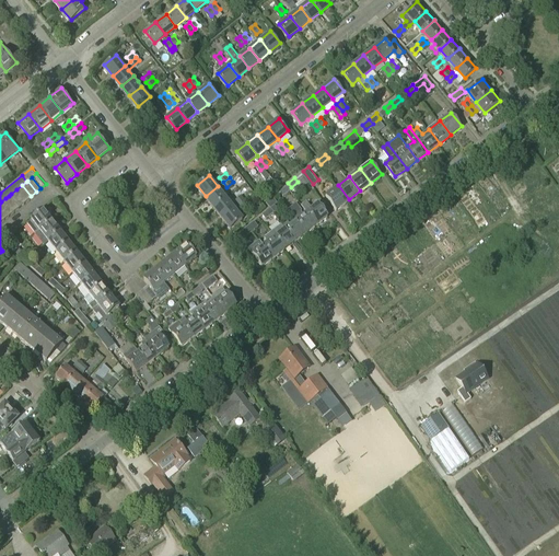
[(283,193),(291,187),(288,183),(280,189),(283,193)]
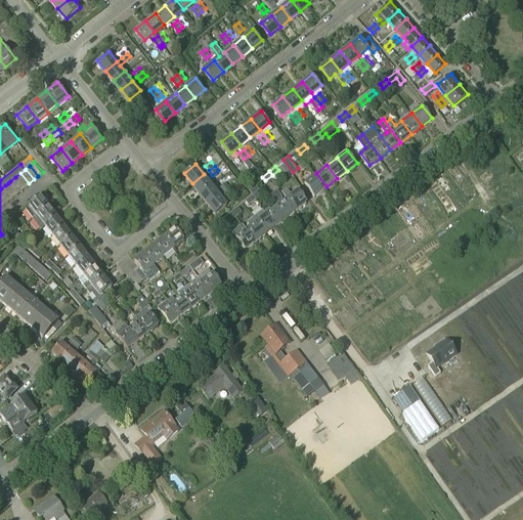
[(24,187),(29,183),(20,173),(15,177),(24,187)]
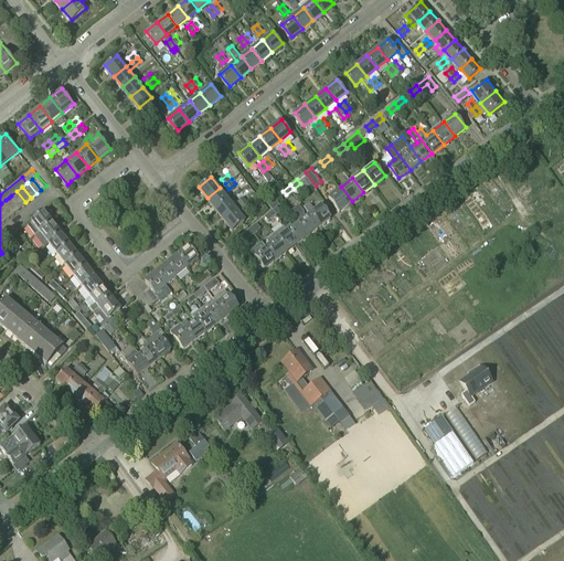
[(340,210),(352,201),(341,187),(329,196),(340,210)]
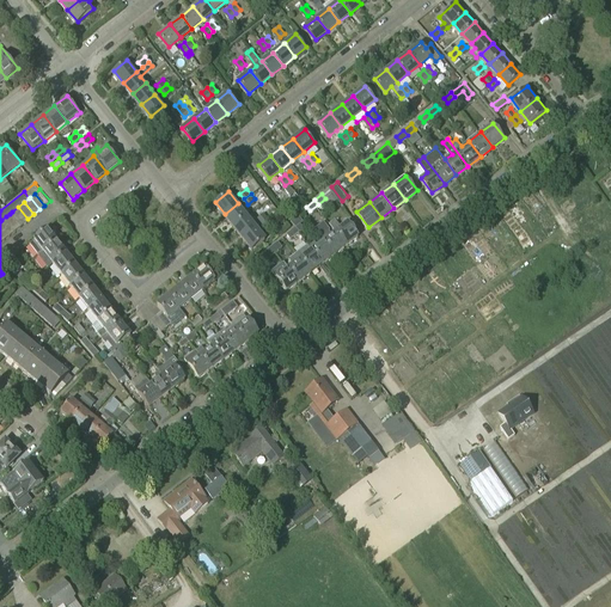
[(234,225),(248,214),(238,203),(225,214),(234,225)]
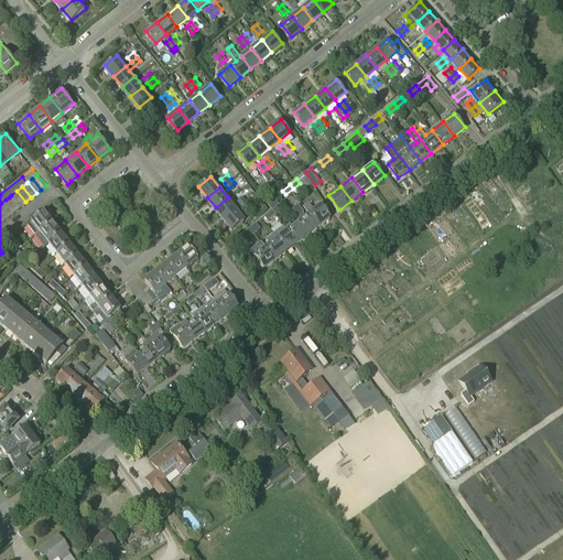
[(20,206),(25,202),(17,191),(11,195),(20,206)]
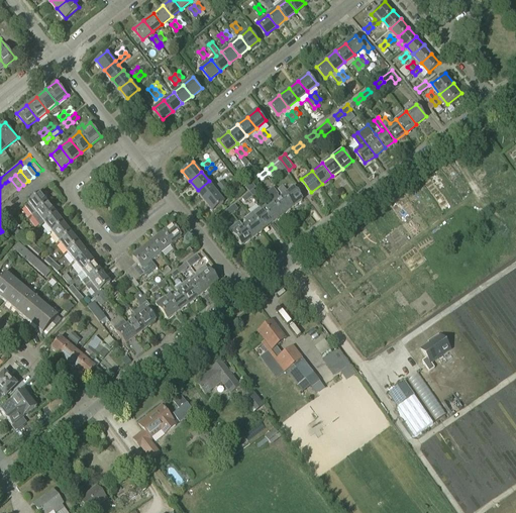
[(221,187),(227,182),(223,178),(217,183),(221,187)]
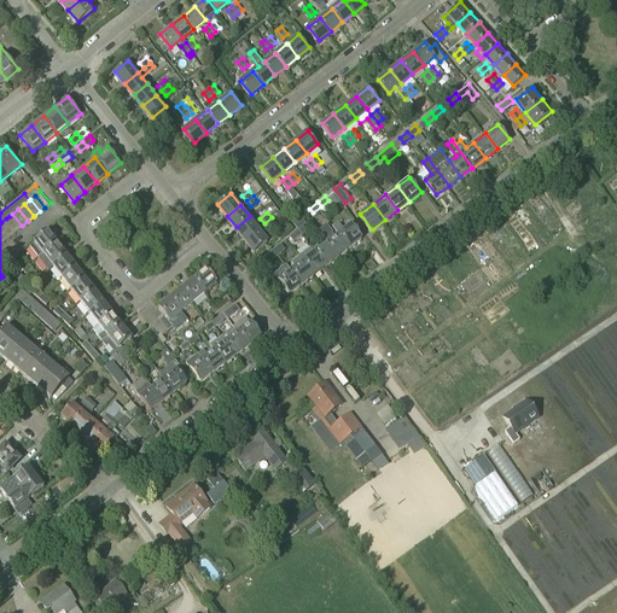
[(17,231),(22,226),(12,214),(10,216),(6,219),(17,231)]
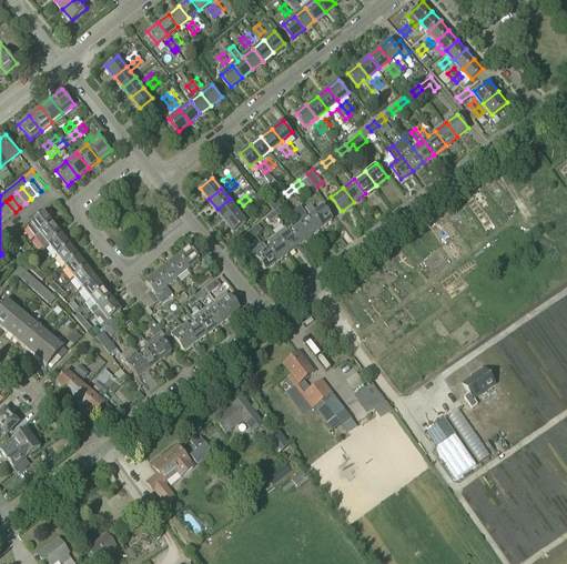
[(275,208),(282,203),(277,198),(271,202),(275,208)]
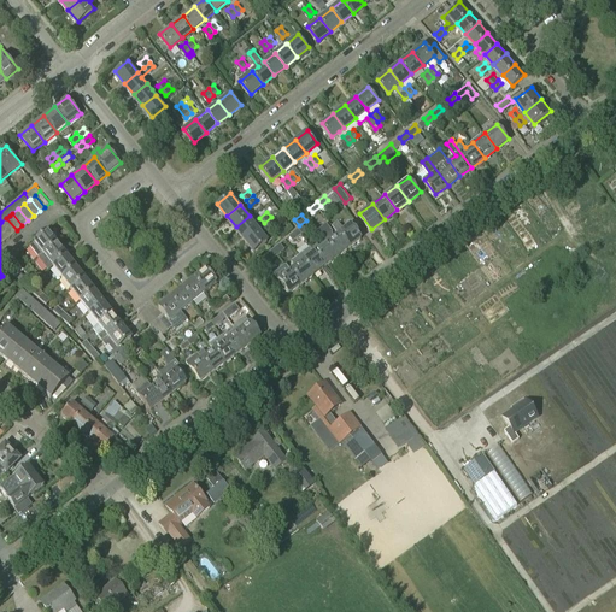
[(246,239),(258,228),(250,216),(236,227),(246,239)]
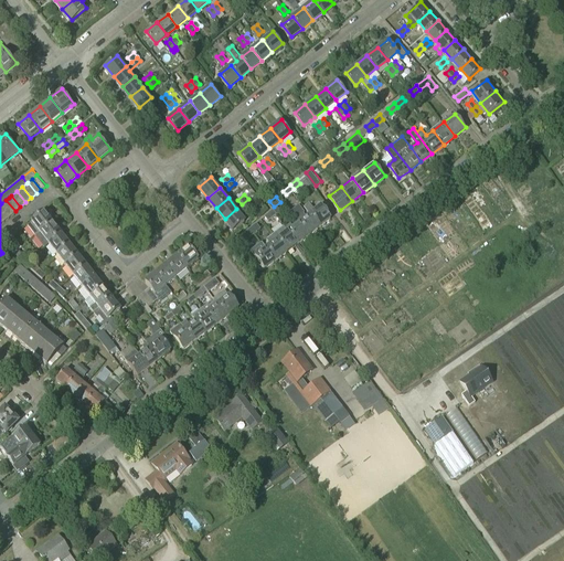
[(245,209),(252,203),(248,199),(242,204),(245,209)]
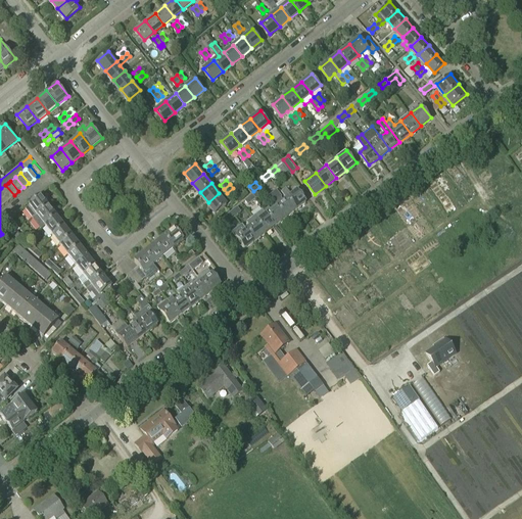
[(9,199),(14,195),(5,185),(1,188),(9,199)]
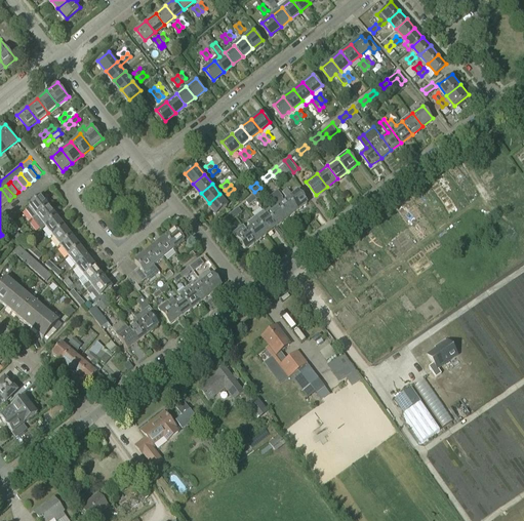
[(293,193),(288,186),(283,190),(288,197),(289,197),(297,208),(308,201),(298,189),(293,193)]
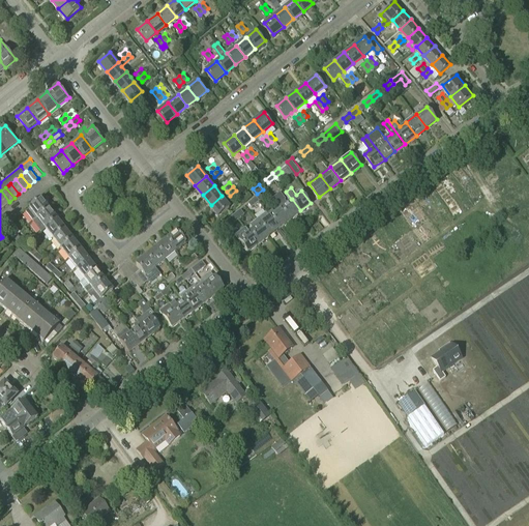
[(288,201),(286,197),(281,190),(272,196),(281,206),(282,206),(290,218),(300,210),(292,199),(291,199),(288,201)]
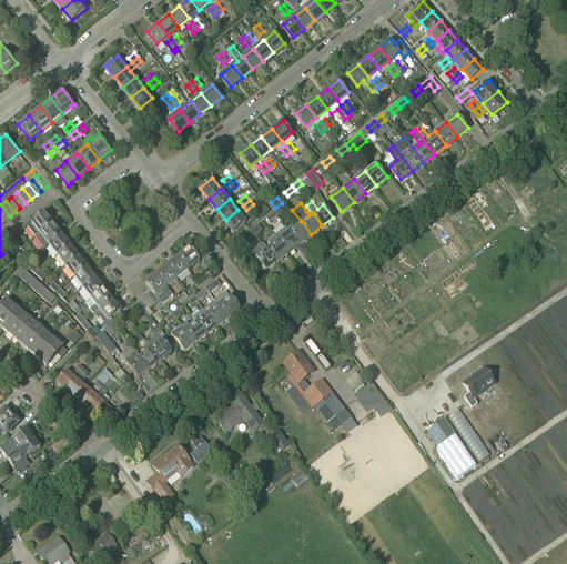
[(0,214),(4,221),(10,217),(1,204),(0,205),(0,214)]
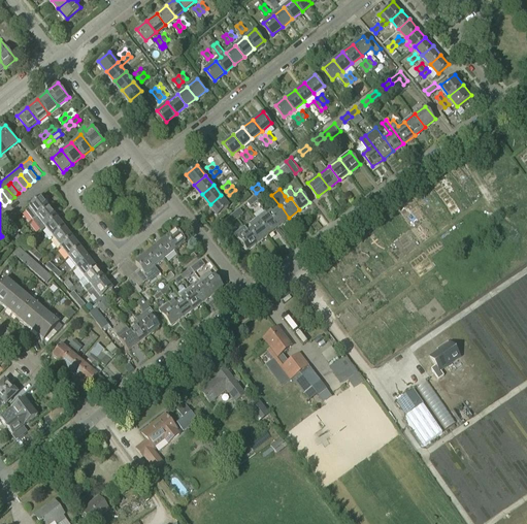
[(258,198),(255,194),(248,199),(251,204),(258,198)]
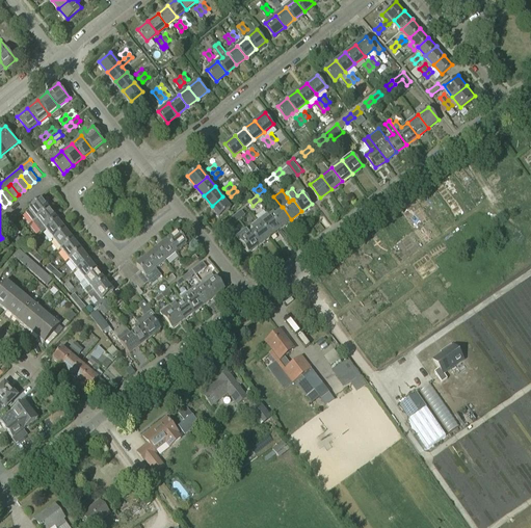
[(219,215),(231,207),(222,196),(212,206),(219,215)]
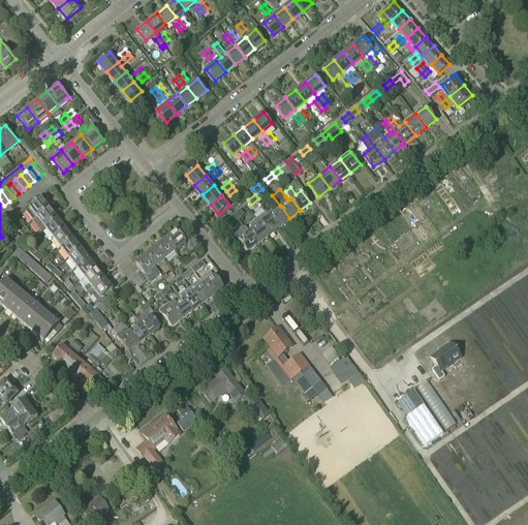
[(34,219),(49,208),(50,207),(42,196),(27,209),(34,219)]
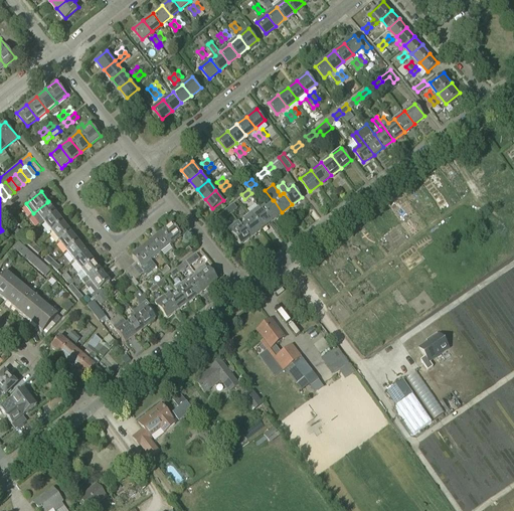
[(274,200),(273,200),(268,204),(265,200),(260,204),(272,220),(282,212),(274,200)]
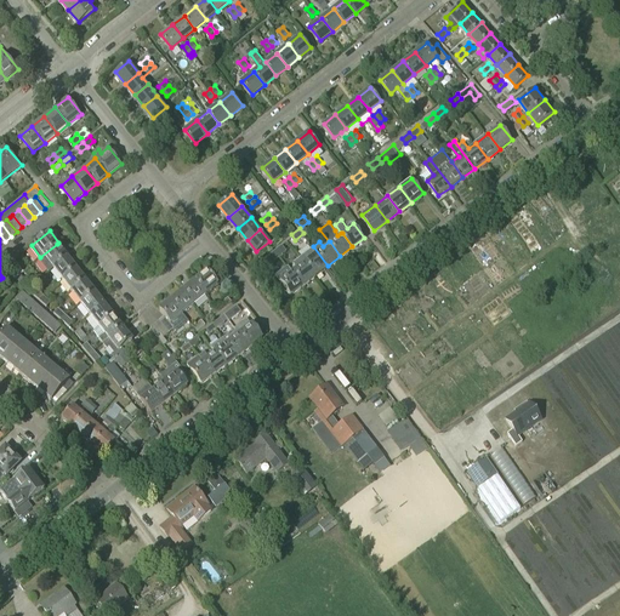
[(50,269),(57,263),(68,255),(58,243),(57,244),(40,257),(50,269)]
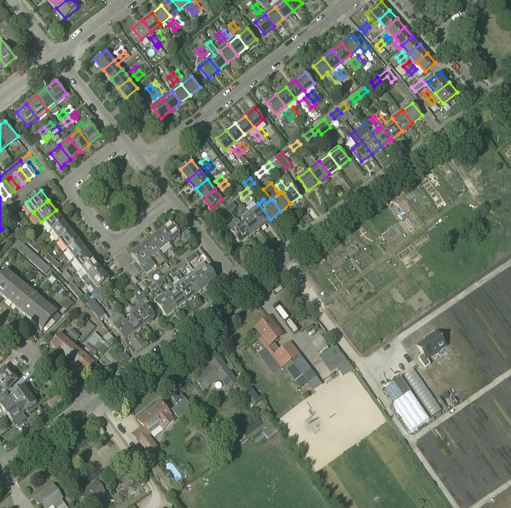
[(231,210),(237,205),(233,200),(227,205),(231,210)]
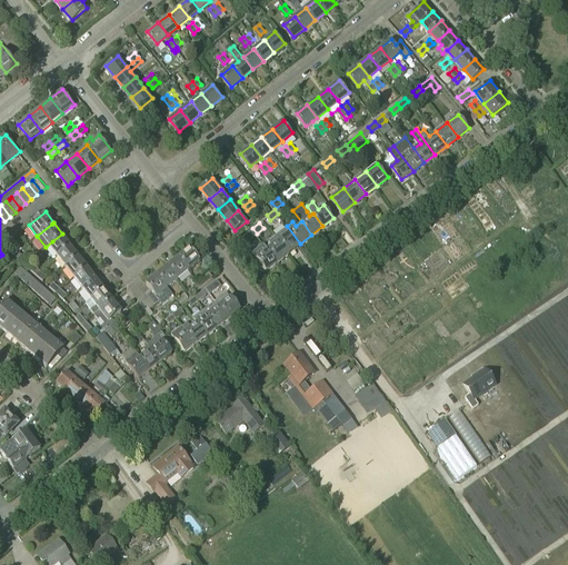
[(287,226),(286,225),(276,234),(289,251),(300,244),(287,226)]
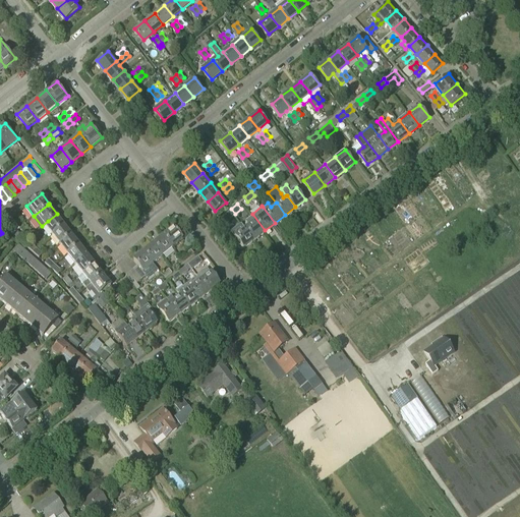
[(226,221),(235,214),(231,209),(222,216),(226,221)]
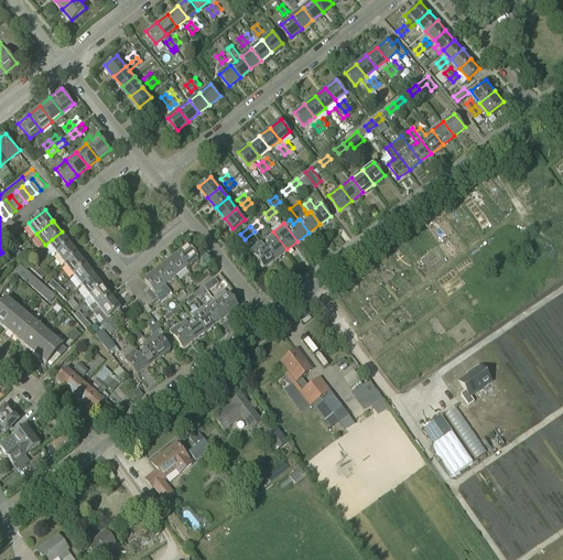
[(71,241),(62,232),(52,239),(45,245),(50,241),(57,251),(71,241)]
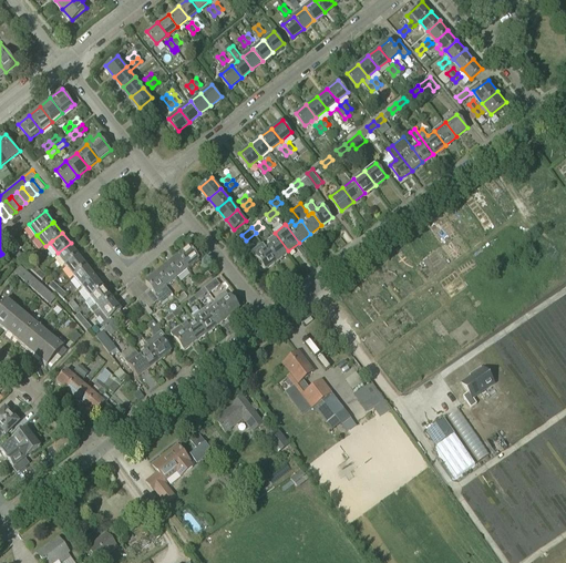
[(277,259),(288,251),(275,233),(268,237),(273,243),(267,246),(277,259)]
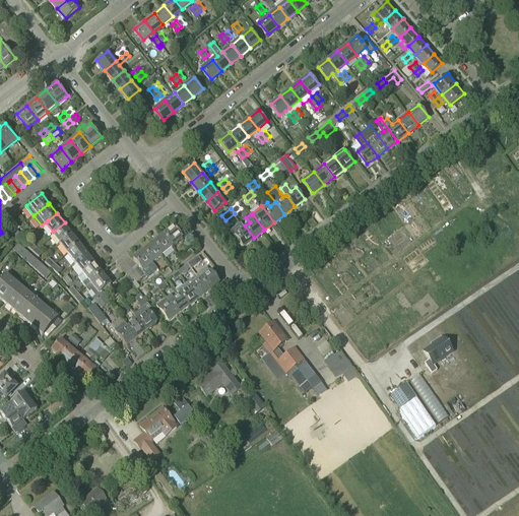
[(13,232),(18,228),(20,226),(12,215),(4,222),(13,232)]
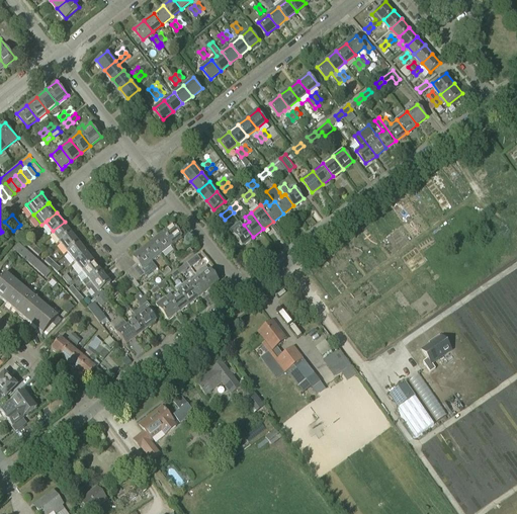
[(61,241),(73,232),(65,222),(53,231),(61,241)]
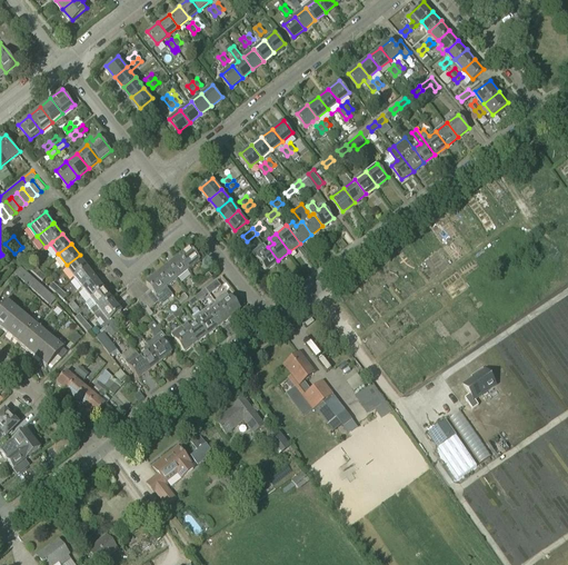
[(189,268),(200,259),(190,246),(179,255),(189,268)]
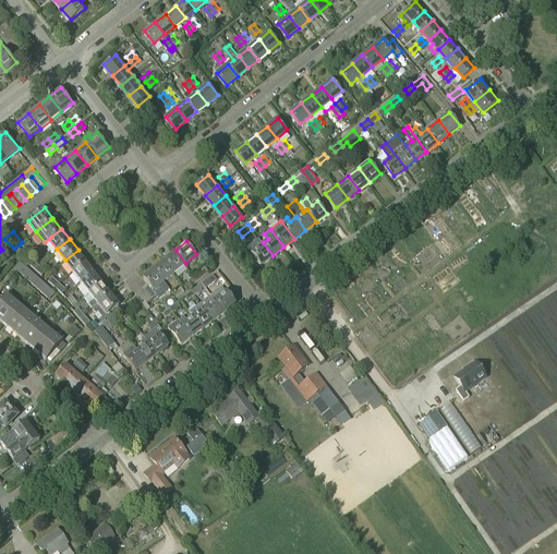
[(262,263),(273,255),(263,242),(253,251),(262,263)]
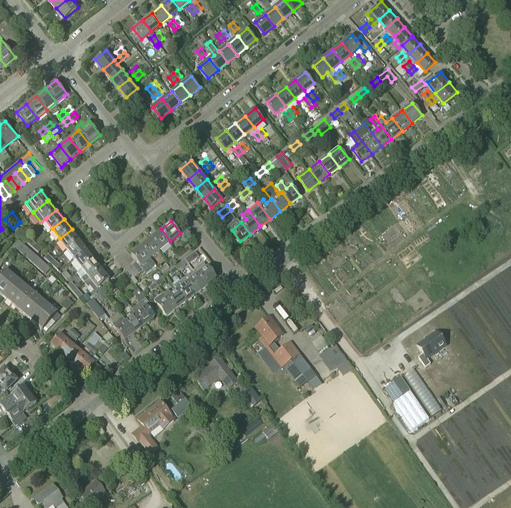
[(20,234),(24,230),(18,224),(13,228),(20,234)]
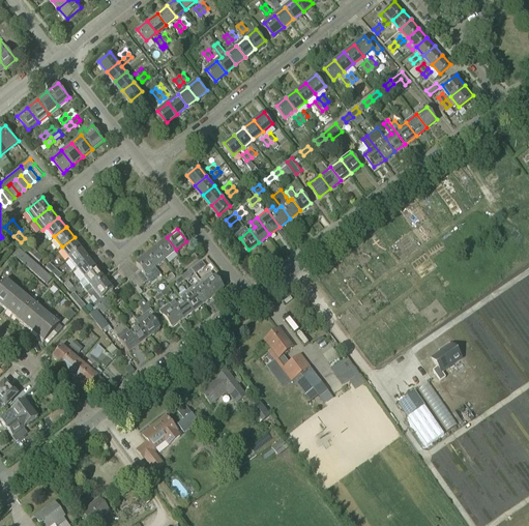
[(499,250),(503,246),(493,234),(489,237),(499,250)]
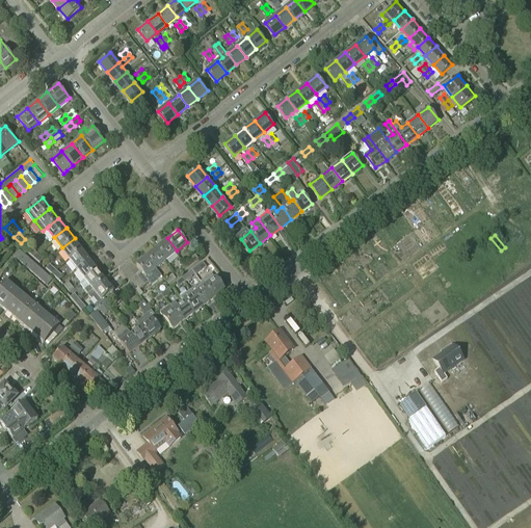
[(71,258),(82,248),(75,238),(62,247),(71,258)]
